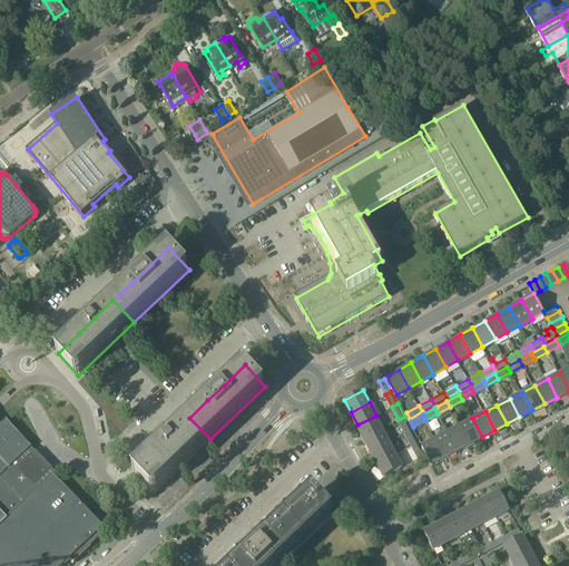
[(364,438),(383,428),(376,416),(357,425),(364,438)]
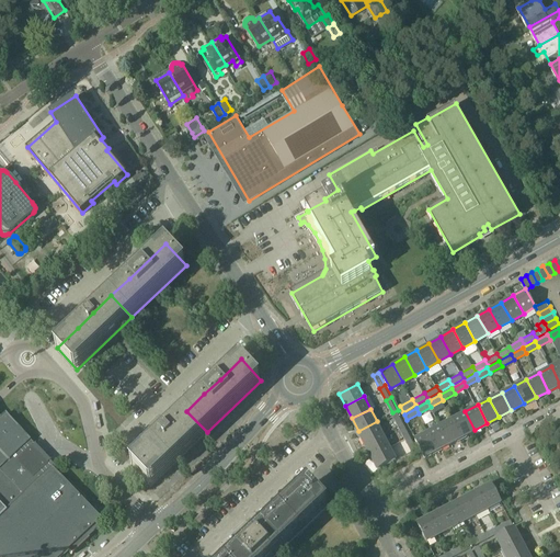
[(399,425),(404,422),(398,410),(392,412),(399,425)]
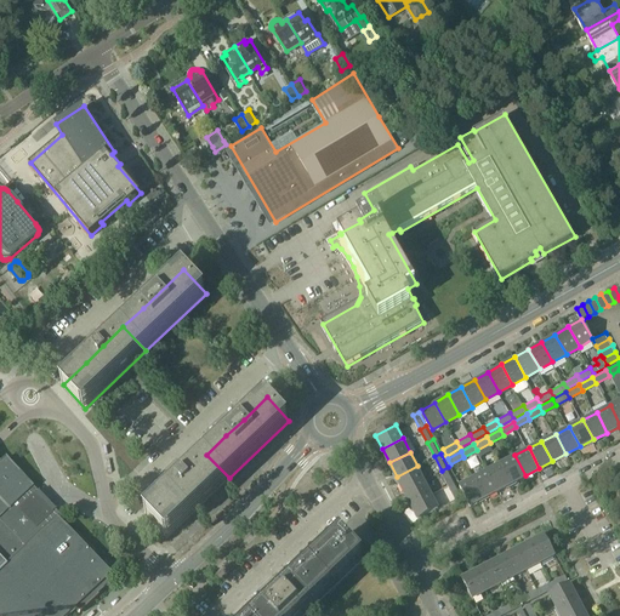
[(147,512),(154,519),(169,535),(229,478),(206,455),(187,473),(170,490),(147,512)]
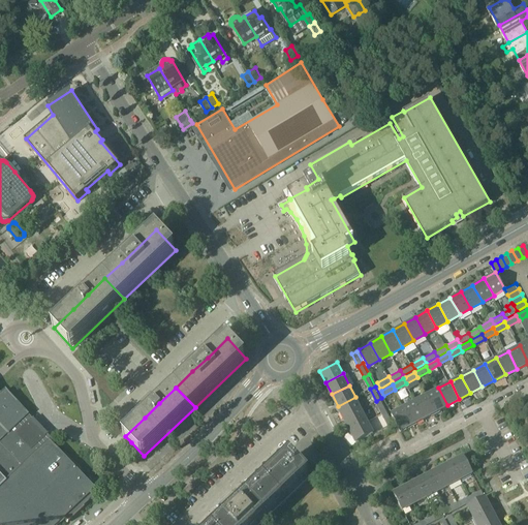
[(447,405),(438,388),(427,394),(435,411),(447,405)]
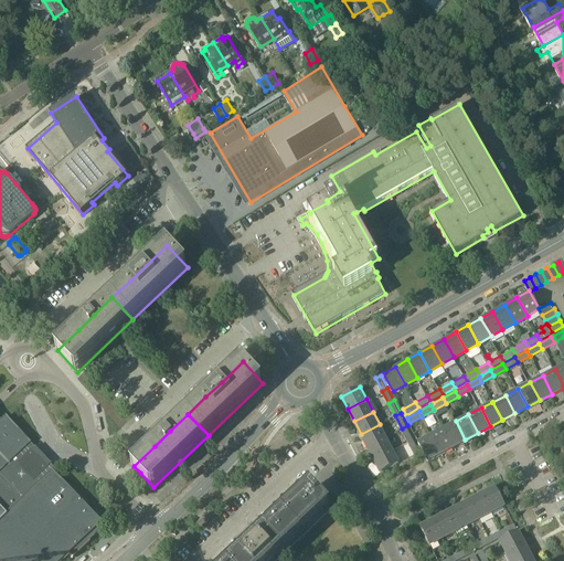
[(0,560),(61,560),(71,552),(73,556),(91,539),(89,538),(104,525),(103,518),(72,485),(70,486),(61,476),(62,475),(41,453),(25,436),(6,415),(0,420),(0,560)]
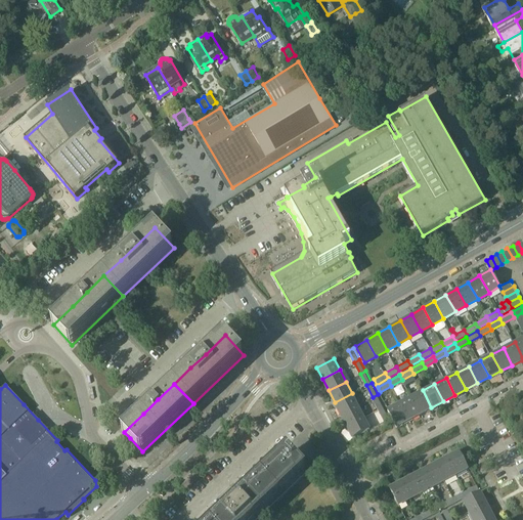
[(431,407),(423,390),(410,396),(420,414),(431,407)]
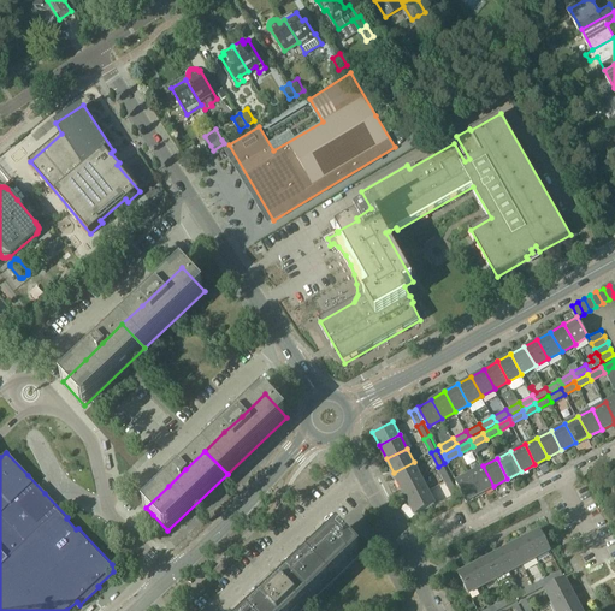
[(401,486),(420,475),(414,462),(394,473),(401,486)]
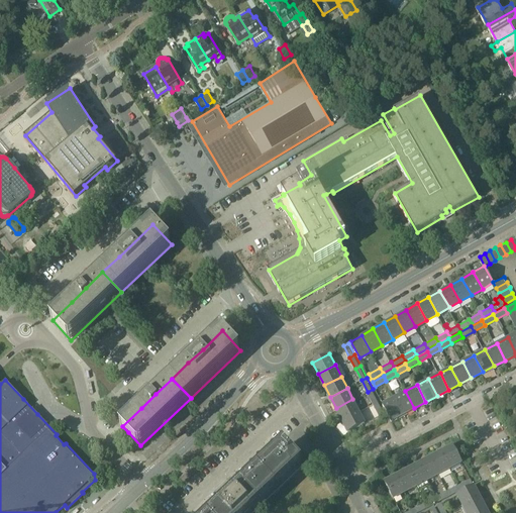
[(374,403),(379,400),(373,389),(368,392),(374,403)]
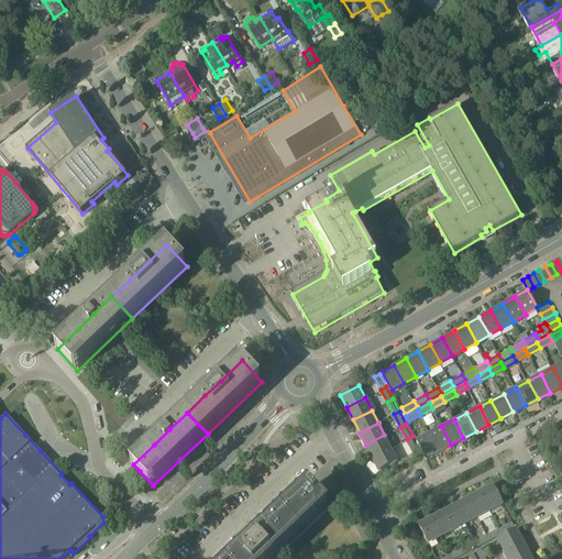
[(451,445),(441,426),(429,433),(439,451),(451,445)]
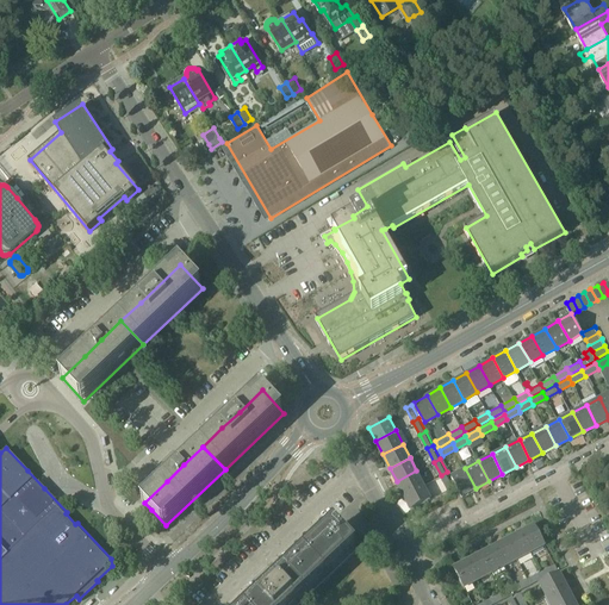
[(465,468),(452,475),(461,496),(476,488),(465,468)]
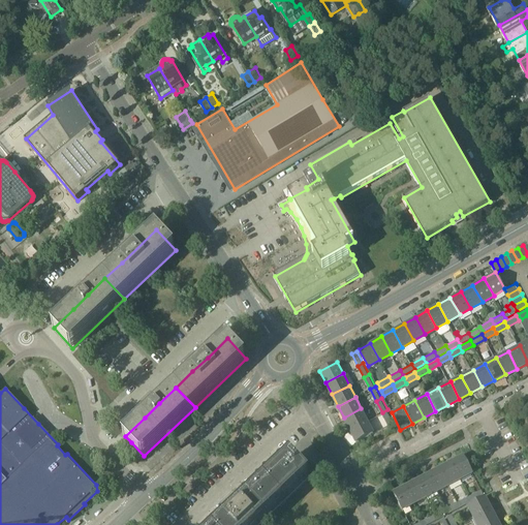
[(350,429),(367,421),(361,408),(344,418),(350,429)]
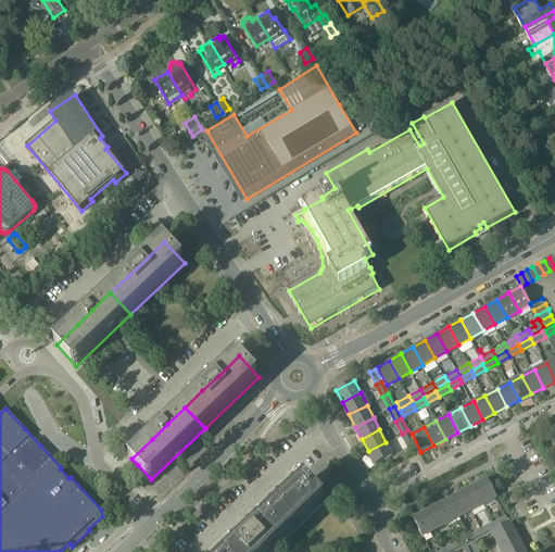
[(408,447),(414,443),(407,430),(402,434),(408,447)]
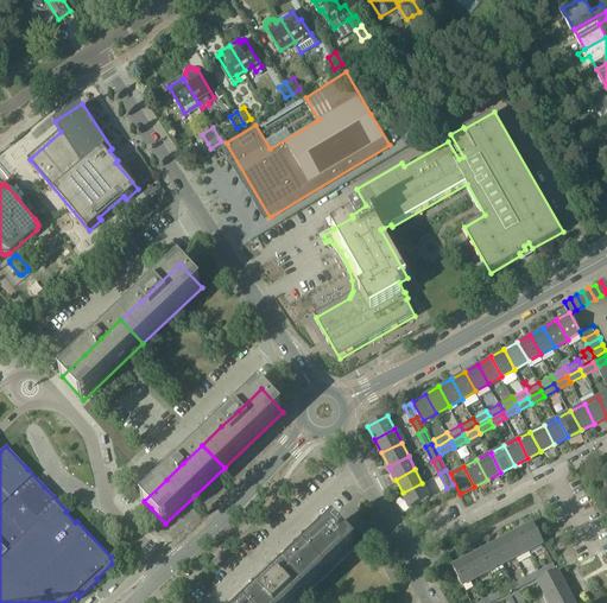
[(409,506),(429,496),(422,483),(403,493),(409,506)]
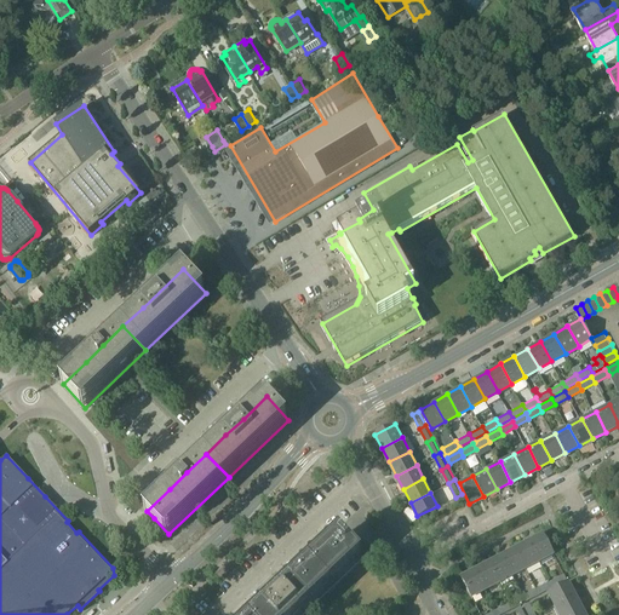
[(340,533),(254,614),(302,614),(364,557),(340,533)]
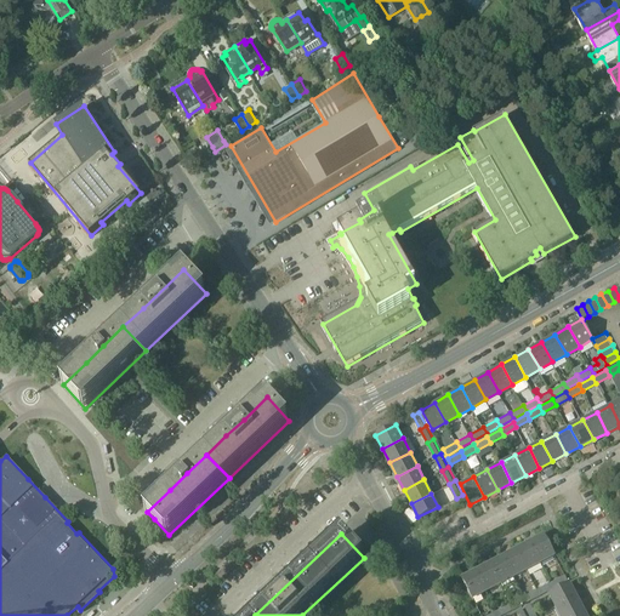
[(555,553),(544,534),(530,541),(541,560),(555,553)]
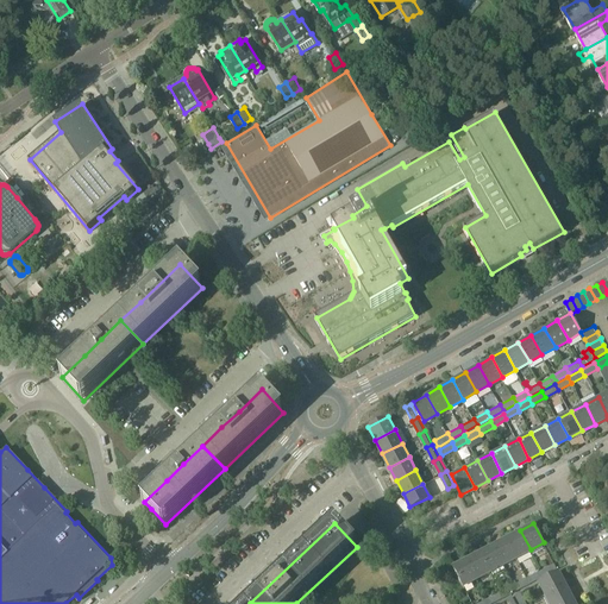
[(531,549),(520,530),(507,538),(516,557),(531,549)]
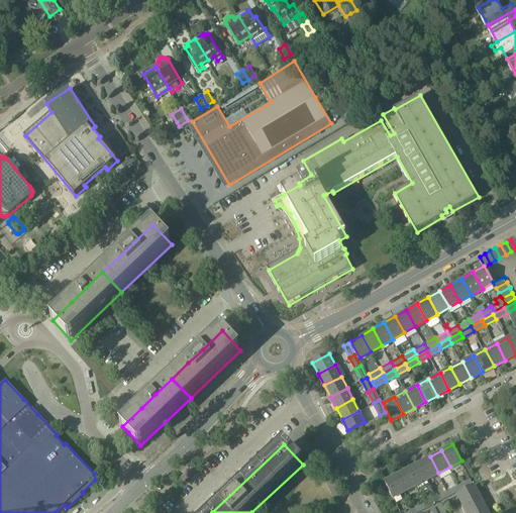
[(438,473),(430,456),(419,462),(428,479),(438,473)]
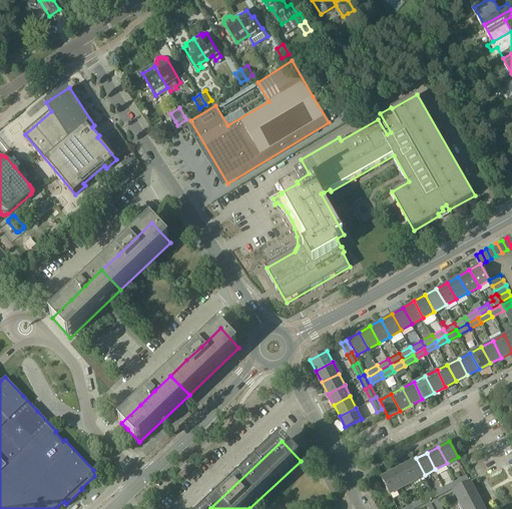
[(425,475),(416,458),(404,464),(413,481),(425,475)]
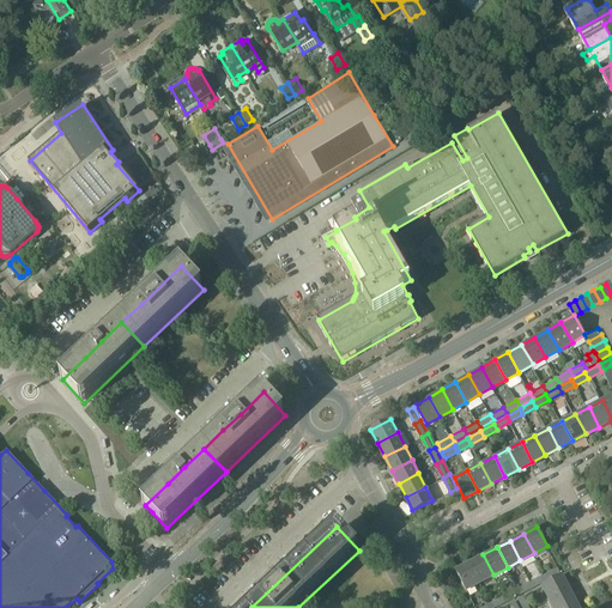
[(494,575),(483,554),(470,561),(480,582),(494,575)]
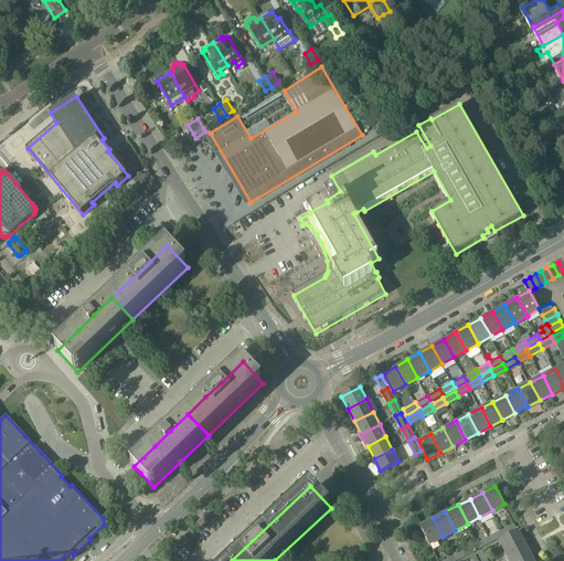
[(443,537),(433,518),(421,525),(429,543),(443,537)]
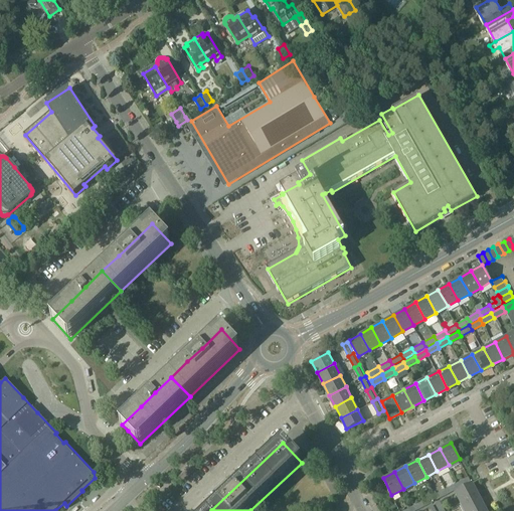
[(472,480),(469,475),(458,481),(460,486),(472,480)]
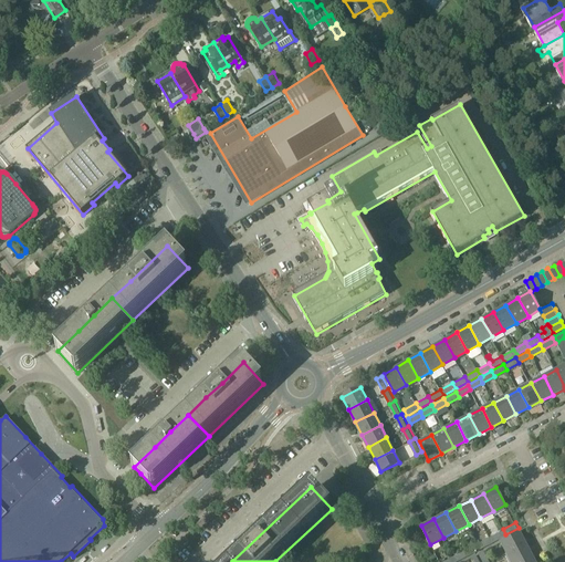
[(505,534),(503,529),(491,536),(493,541),(505,534)]
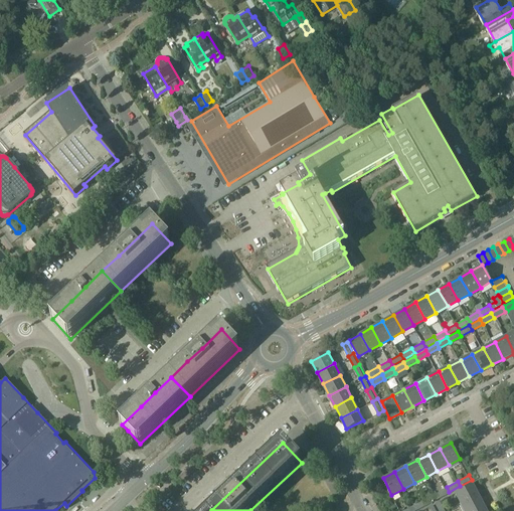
[(462,502),(478,494),(473,483),(456,492),(462,502)]
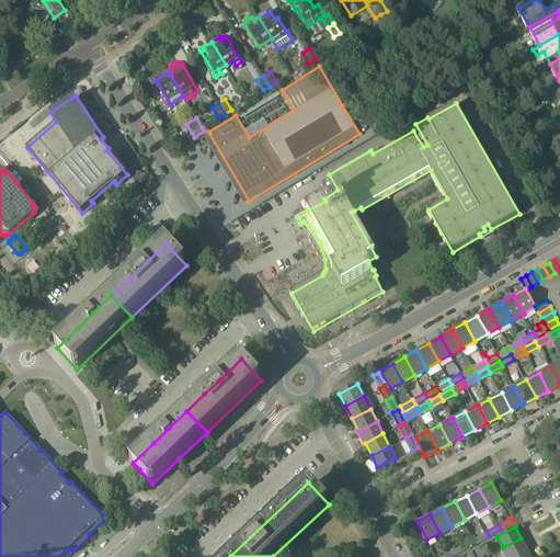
[(487,531),(476,536),(473,537),(477,543),(489,536),(487,531)]
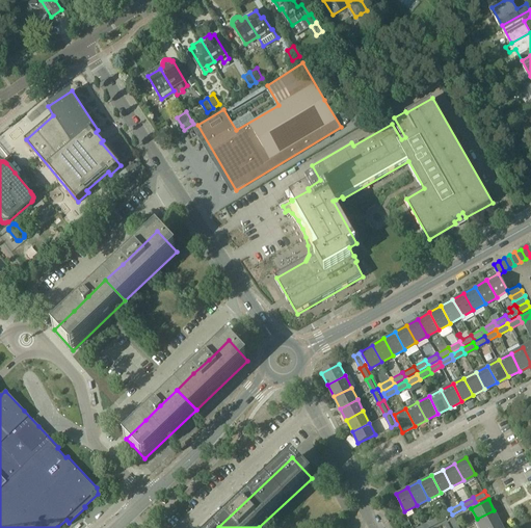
[(452,515),(449,509),(437,516),(441,521),(452,515)]
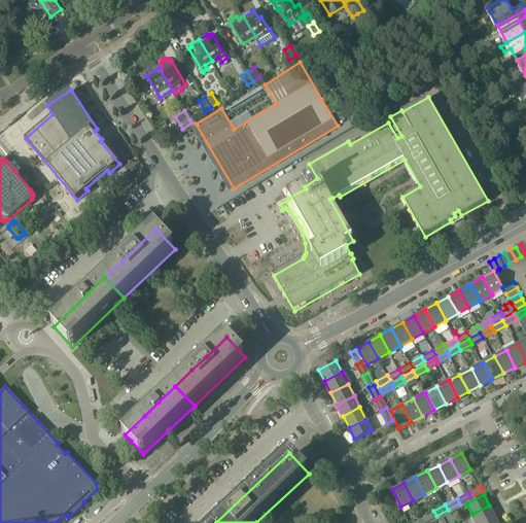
[(489,506),(472,514),(477,522),(483,522),(495,517),(489,506)]
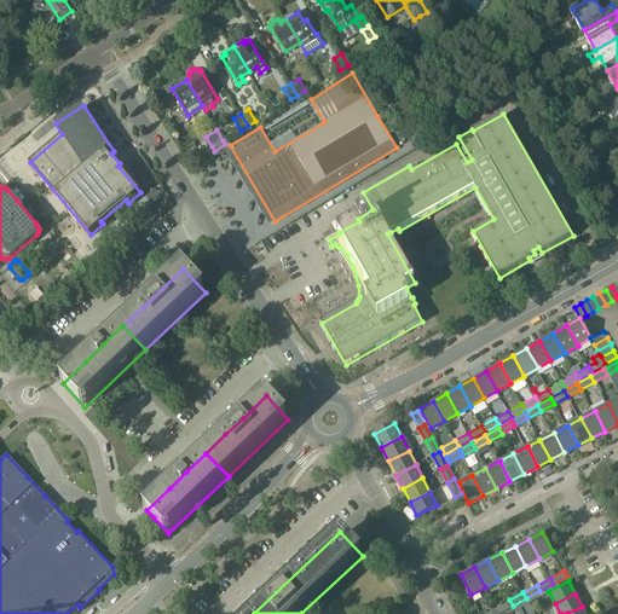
[(513,606),(509,600),(496,607),(500,613),(513,606)]
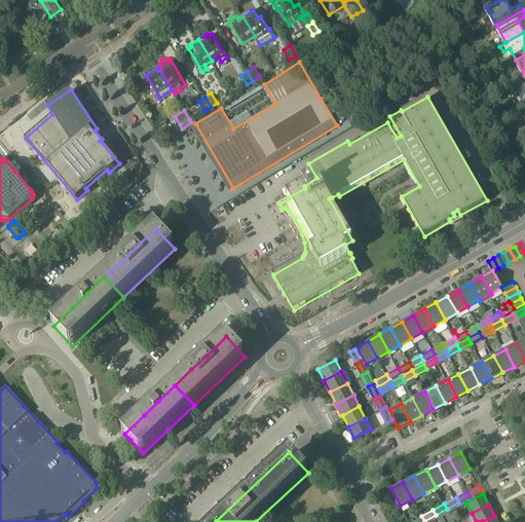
[(451,510),(445,513),(450,521),(456,521),(457,521),(451,510)]
